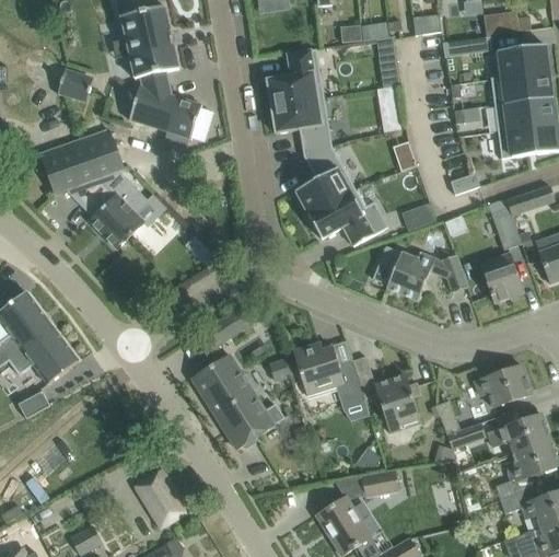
[(164,72),(178,69),(177,67),(172,45),(173,45),(173,42),(172,43),(170,33),(171,33),(170,31),(169,31),(164,9),(165,9),(164,7),(146,11),(142,0),(117,0),(120,16),(119,16),(120,19),(121,19),(135,77),(134,77),(134,79),(140,78),(142,86),(141,86),(139,85),(128,119),(130,120),(166,131),(163,141),(186,149),(188,139),(190,139),(201,105),(199,104),(199,105),(170,95),(164,72)]
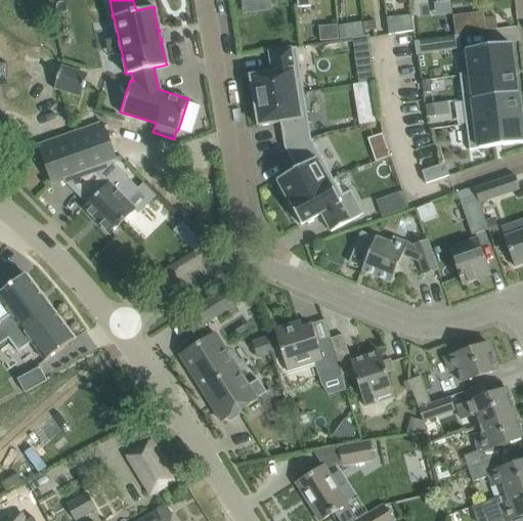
[(464,13),(451,15),(453,34),(458,33),(466,32),(464,13)]
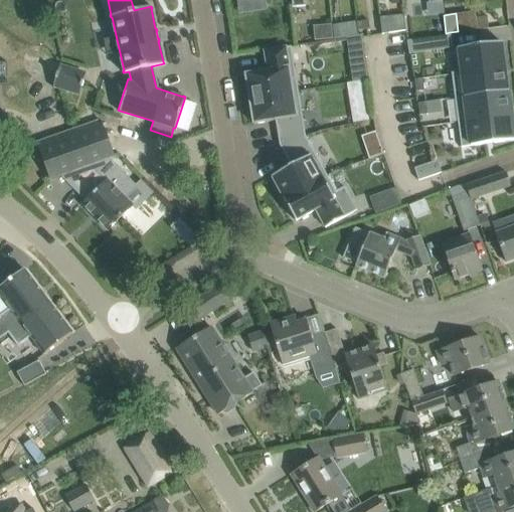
[(368,26),(367,18),(355,20),(356,28),(368,26)]
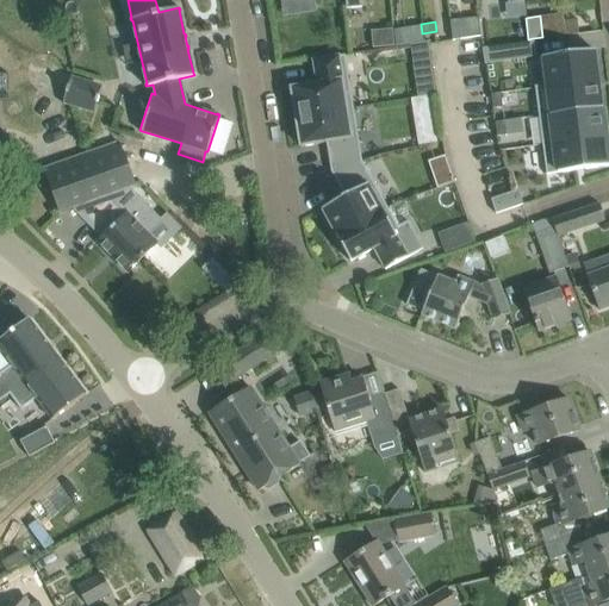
[(478,23),(464,24),(465,33),(479,32),(478,23)]
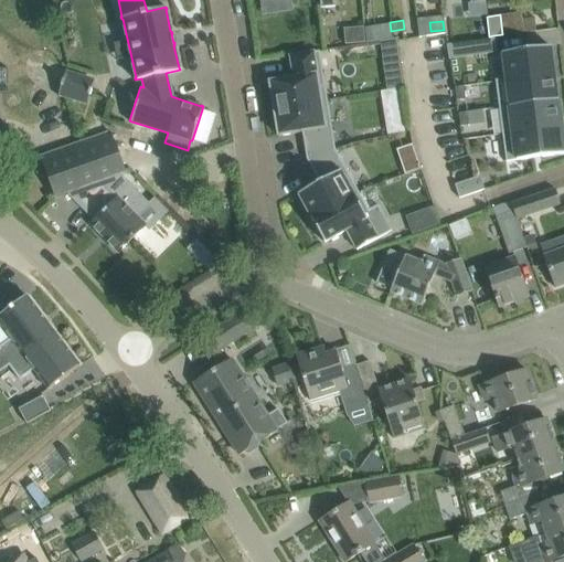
[(489,36),(467,39),(469,53),(496,50),(493,35),(489,36)]
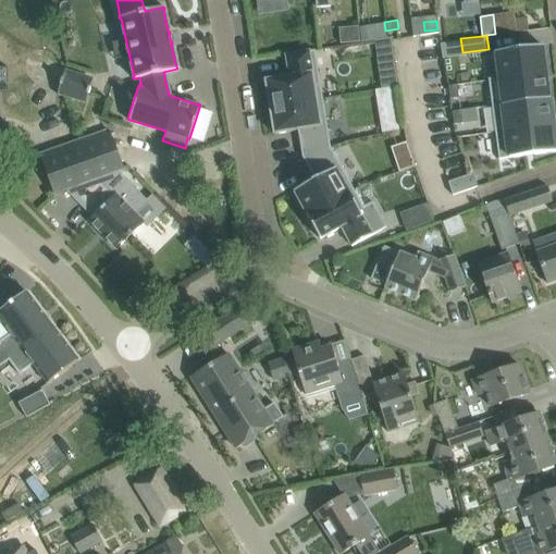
[(497,76),(545,70),(542,44),(494,50),(497,75),(497,76)]
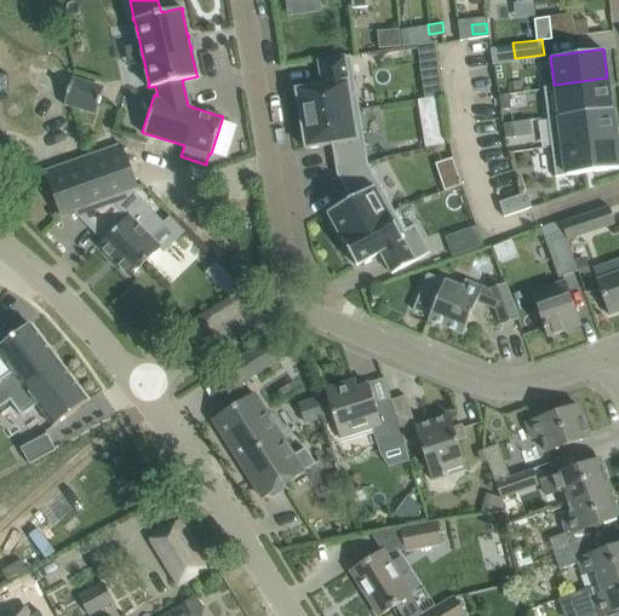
[(294,87),(299,116),(357,108),(349,53),(316,58),(321,82),(294,87)]
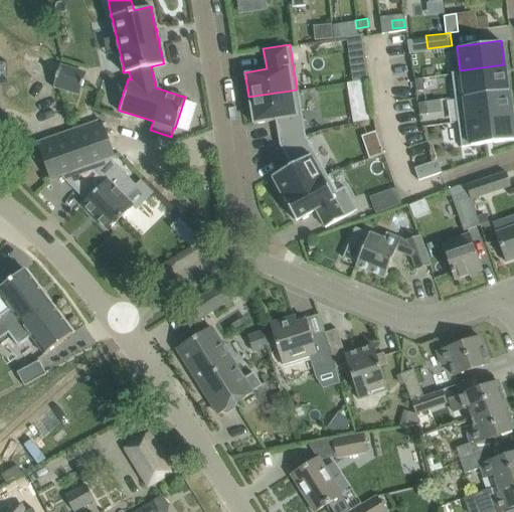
[(65,89),(72,66),(58,61),(51,84),(65,89)]
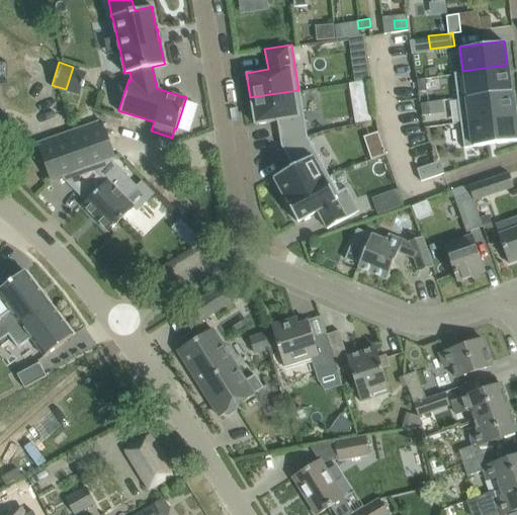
[(510,89),(507,65),(462,71),(462,70),(453,72),(456,96),(510,89)]
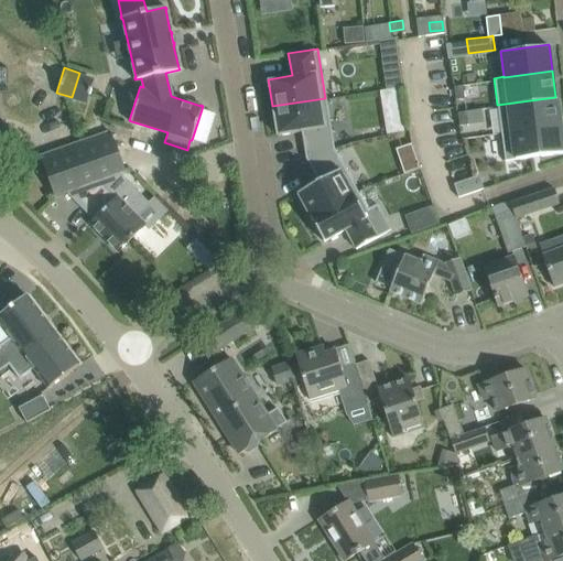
[(462,83),(453,84),(455,98),(464,96),(462,83)]
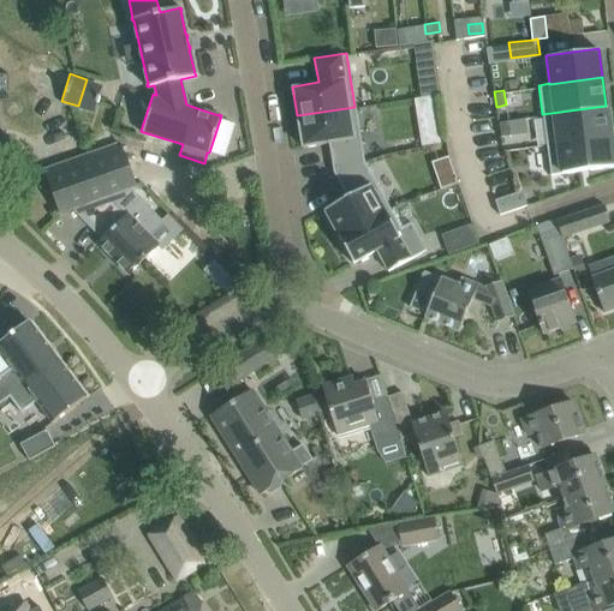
[(609,136),(606,106),(542,114),(546,144),(609,136)]
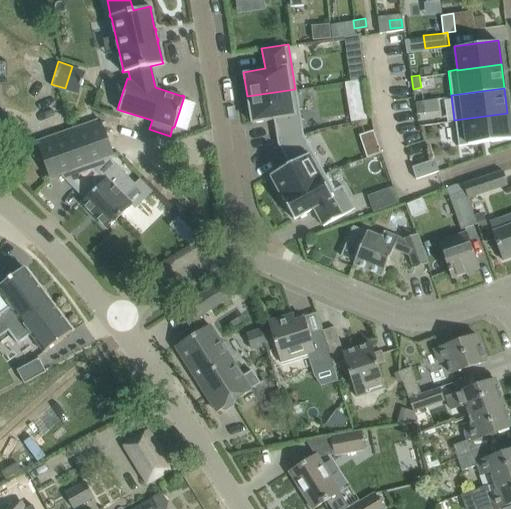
[(277,142),(302,133),(295,89),(247,96),(251,121),(273,118),(277,142)]
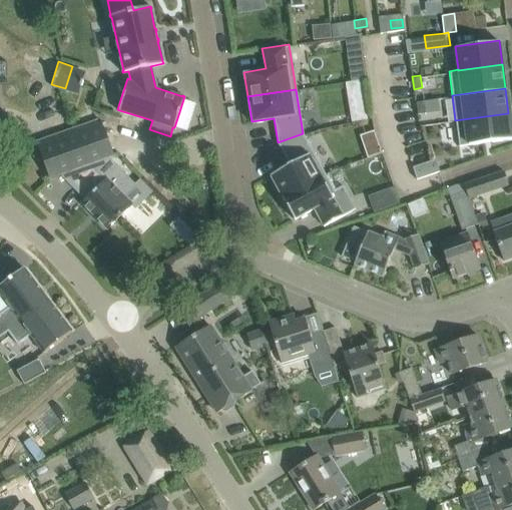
[(423,99),(415,100),(417,112),(425,111),(423,99)]
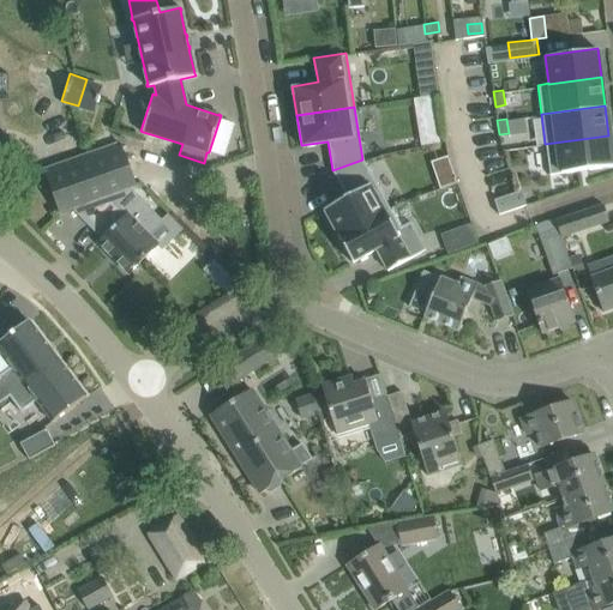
[(608,136),(545,144),(548,173),(612,164),(608,136)]
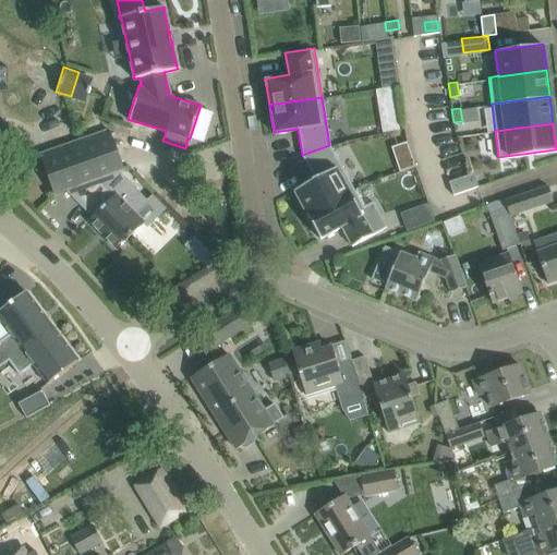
[(109,129),(40,153),(53,192),(64,188),(69,186),(97,177),(118,169),(121,168),(117,154),(117,153),(109,129)]
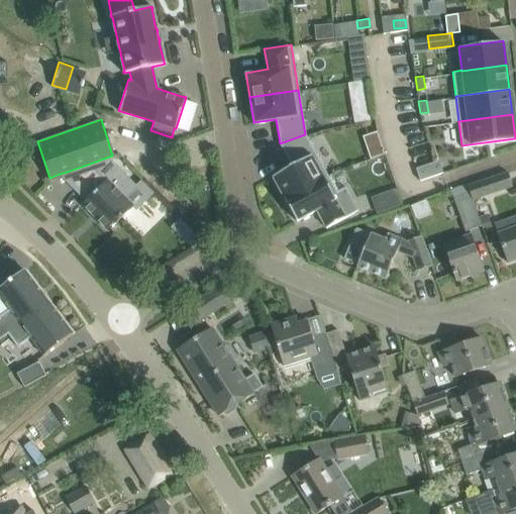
[(370,155),(386,151),(381,128),(365,131),(370,155)]
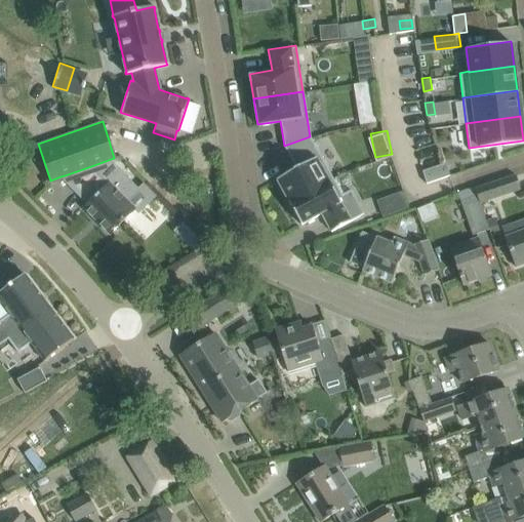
[(288,201),(332,176),(310,136),(284,146),(295,167),(276,178),(288,201)]
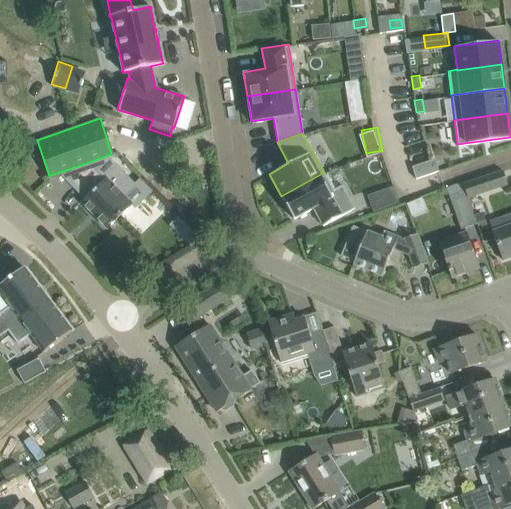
[(135,182),(108,155),(89,162),(91,164),(105,178),(81,201),(106,226),(130,202),(122,194),(135,182)]
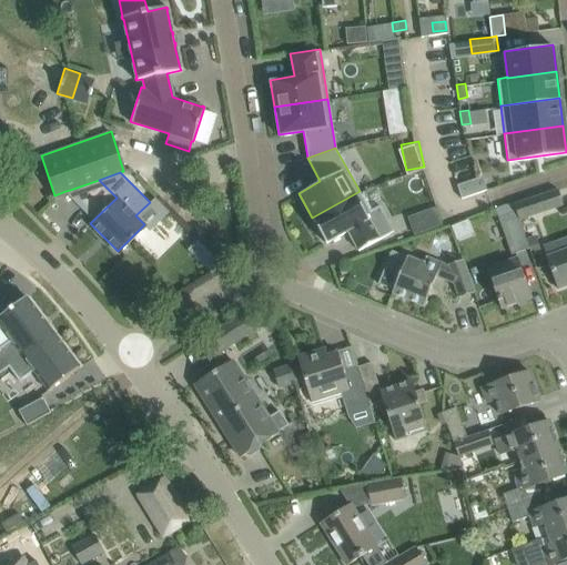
[(481,174),(456,183),(461,197),(485,188),(481,174)]
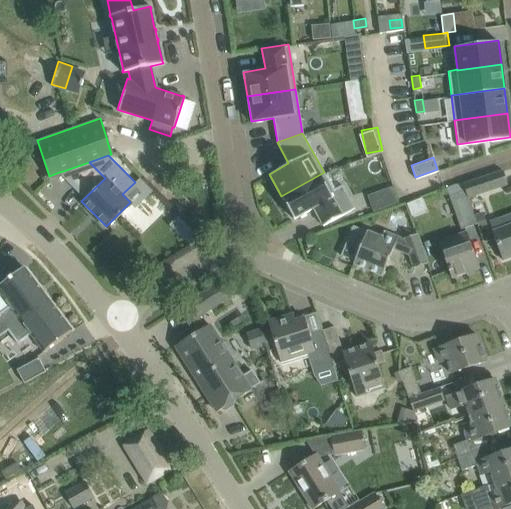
[(89,162),(63,171),(73,181),(91,164),(89,162)]
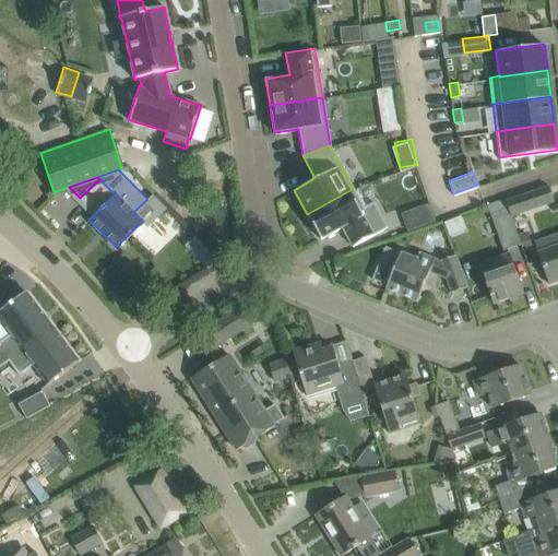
[(507,206),(510,215),(553,200),(548,185),(505,199),(507,206)]
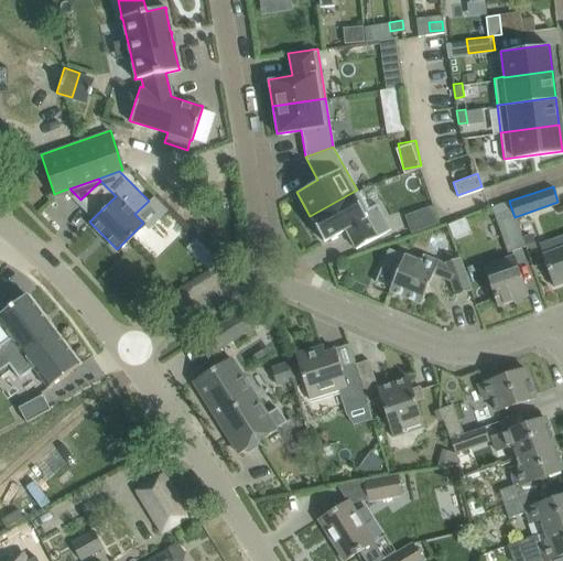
[(357,190),(310,216),(323,239),(344,228),(355,247),(390,228),(376,202),(367,207),(357,190)]
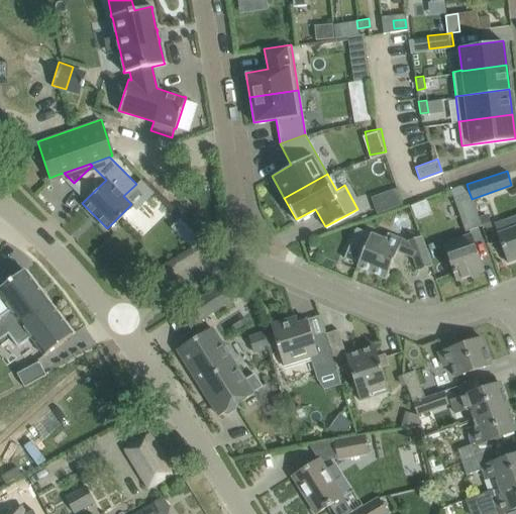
[(378,208),(400,202),(397,187),(374,193),(378,208)]
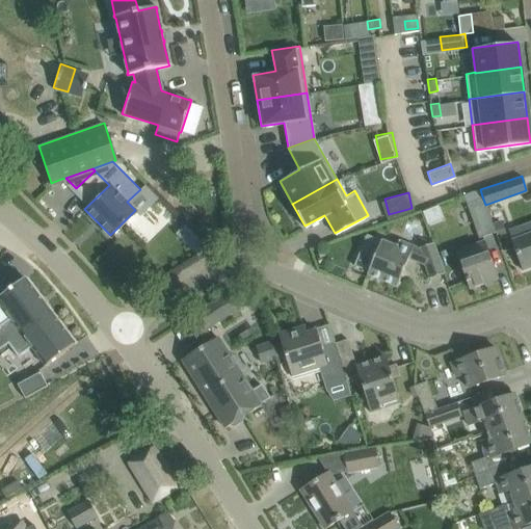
[(495,231),(485,205),(482,196),(466,202),(478,236),(495,231)]
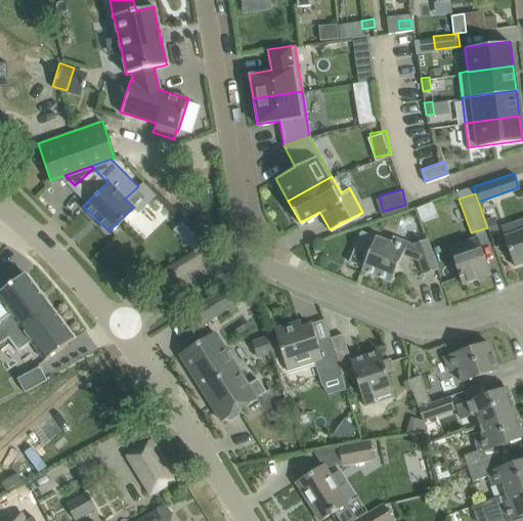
[(522,217),(522,218),(522,220),(522,227),(503,235),(513,264),(522,260),(522,217)]
